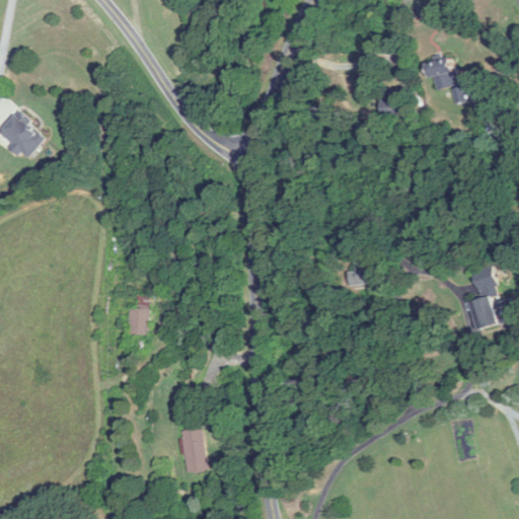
[(460,86),(455,59),(432,63),(437,90),(460,86)]
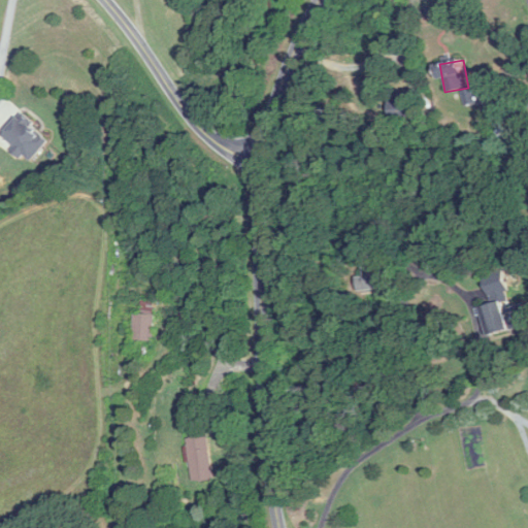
[(462,92),(465,105),(473,104),(471,90),(462,92)]
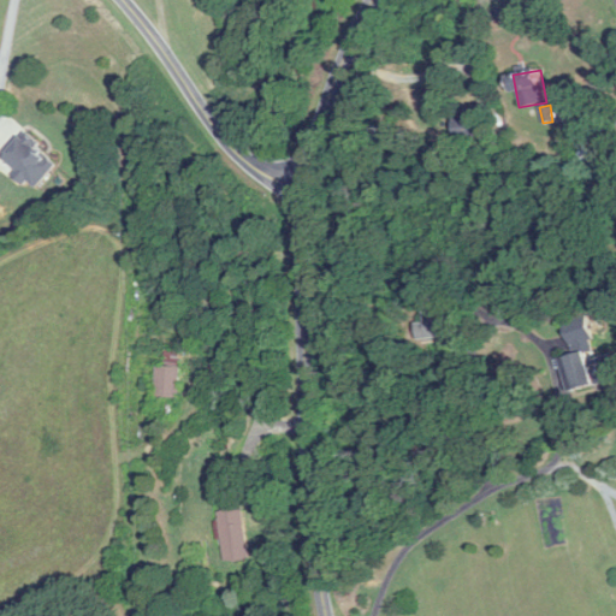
[(457,140),(479,140),(479,111),(457,111),(457,140)]
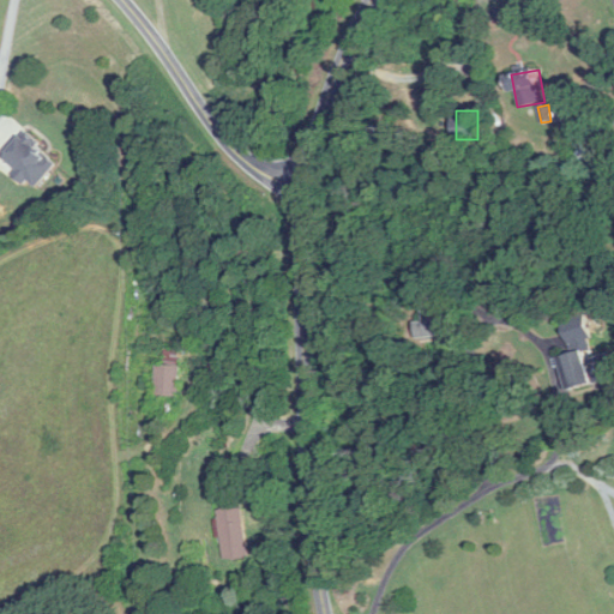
[(35,188),(58,164),(28,134),(4,158),(35,188)]
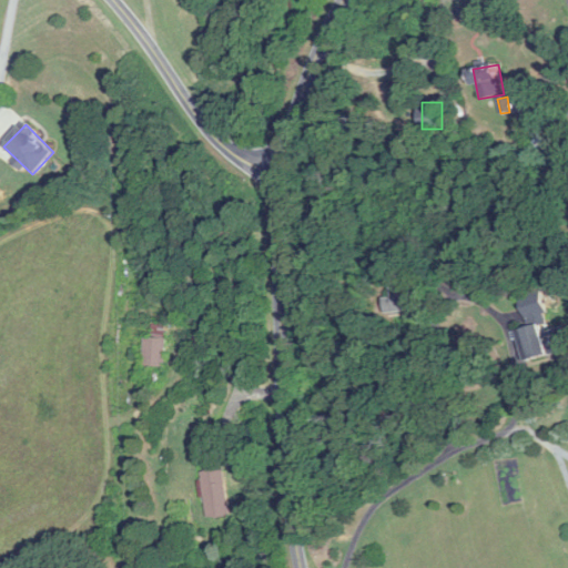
[(422,285),(406,288),(408,302),(424,298),(422,285)]
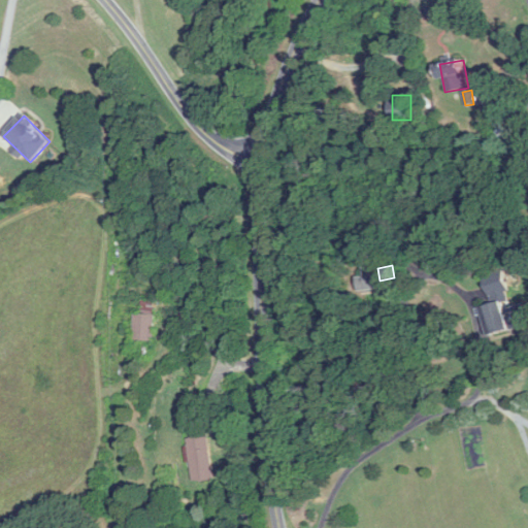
[(133,340),(155,340),(155,300),(142,300),(142,315),(133,315),(133,340)]
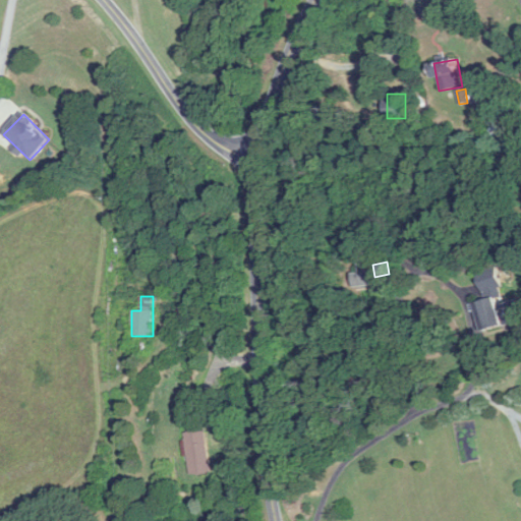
[(476,303),(484,332),(520,321),(520,309),(518,300),(500,305),(498,297),(476,303)]
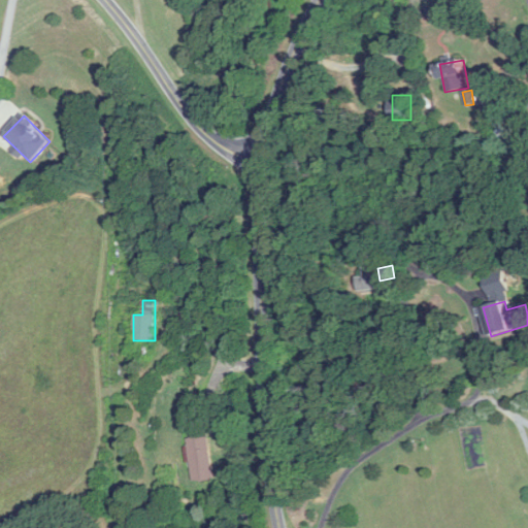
[(188,437),(190,481),(212,481),(210,436),(188,437)]
